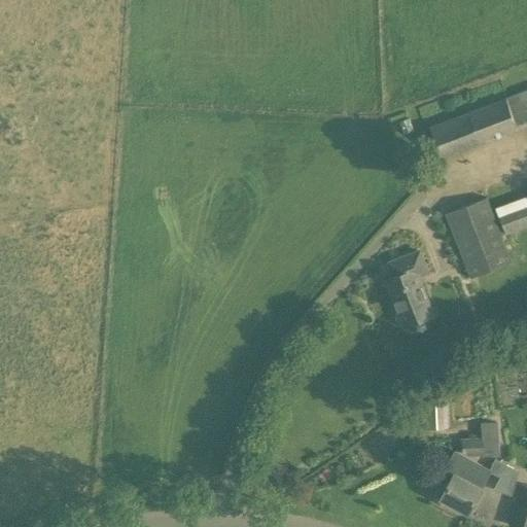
[(442,159),(526,126),(526,89),(430,126),(442,159)]
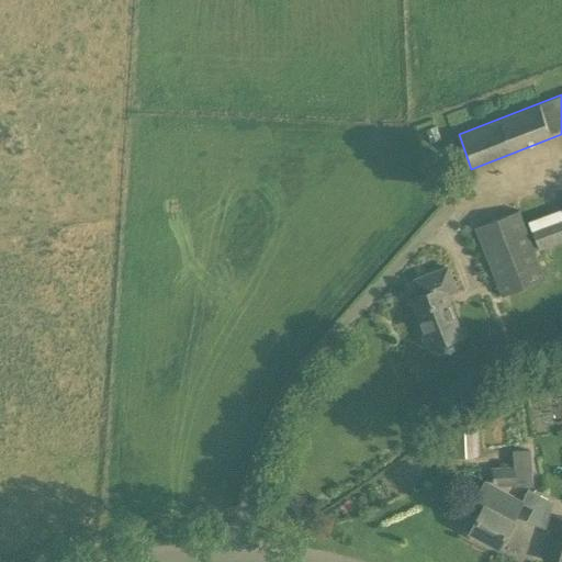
[(561,242),(561,208),(528,221),(539,250),(561,242)]
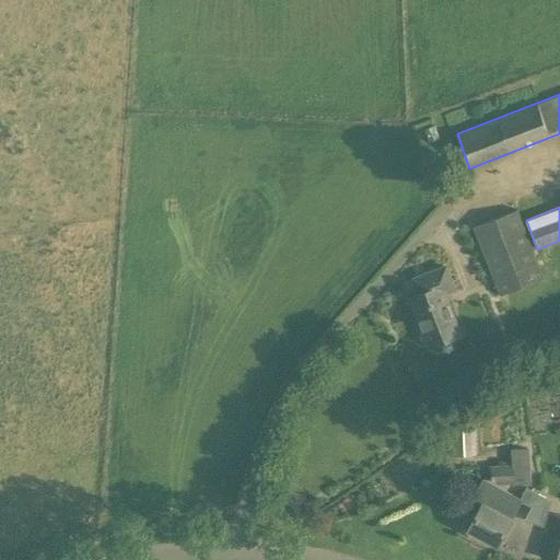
[(544,278),(517,210),(474,226),(500,294),(544,278)]
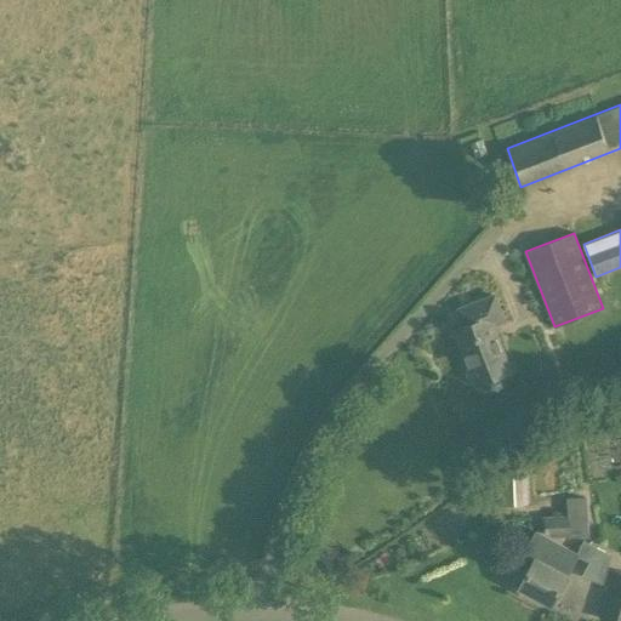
[(456,331),(477,382),(511,369),(493,324),(506,319),(496,295),(459,309),(466,329),(456,331)]
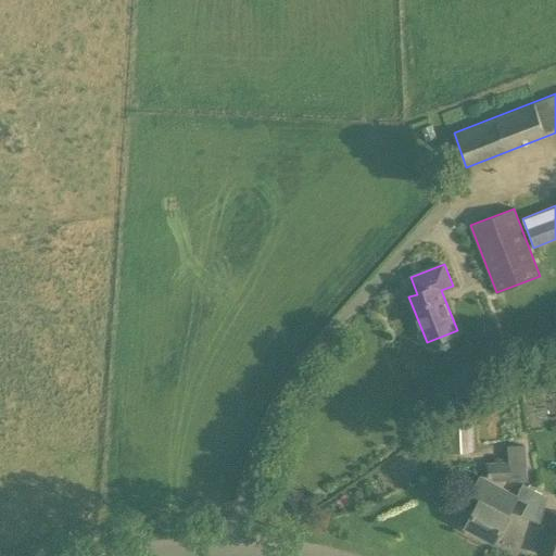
[(449,426),(450,453),(472,452),(471,426),(449,426)]
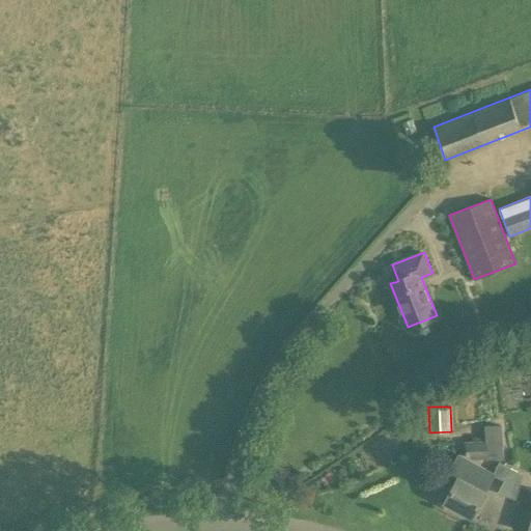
[(484,441),(466,442),(466,456),(472,459),(485,459),(484,441)]
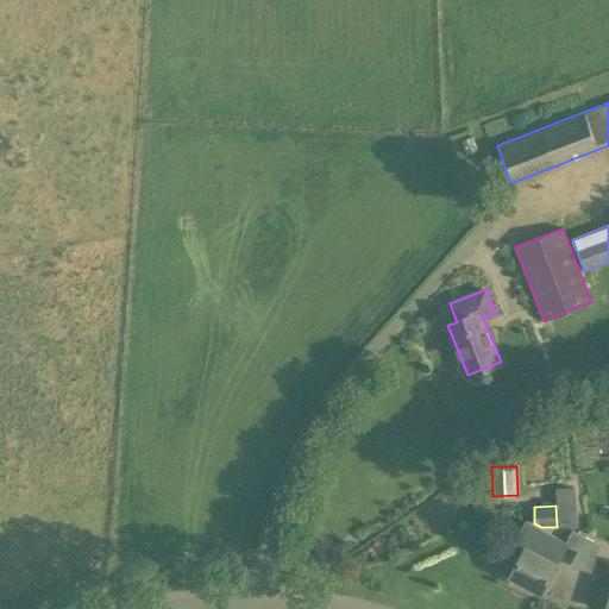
[(577,548),(571,562),(591,570),(602,540),(573,528),(567,545),(577,548)]
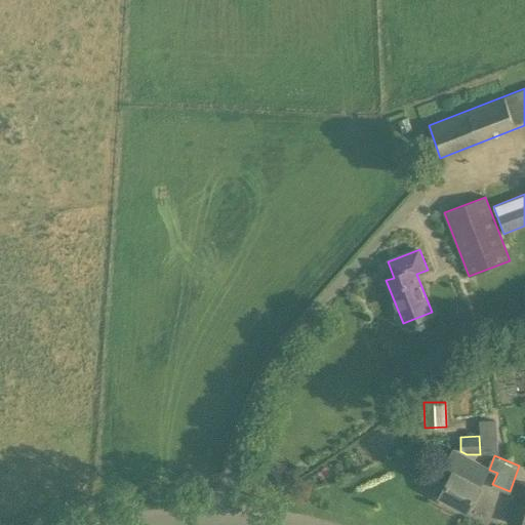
[(440,496),(467,511),(488,469),(474,461),(466,478),(453,471),(440,496)]
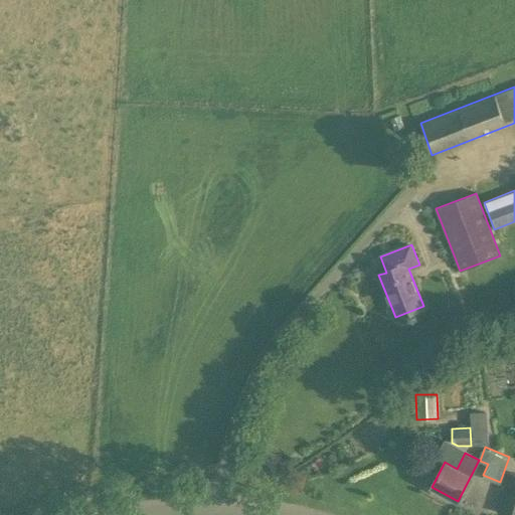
[(514,514),(514,474),(509,473),(497,512),(505,514),(514,514)]
